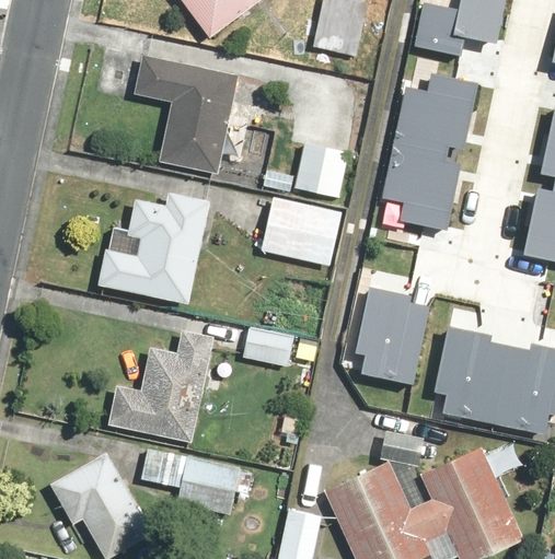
[(181,0),(208,38),(262,0),(181,0)]
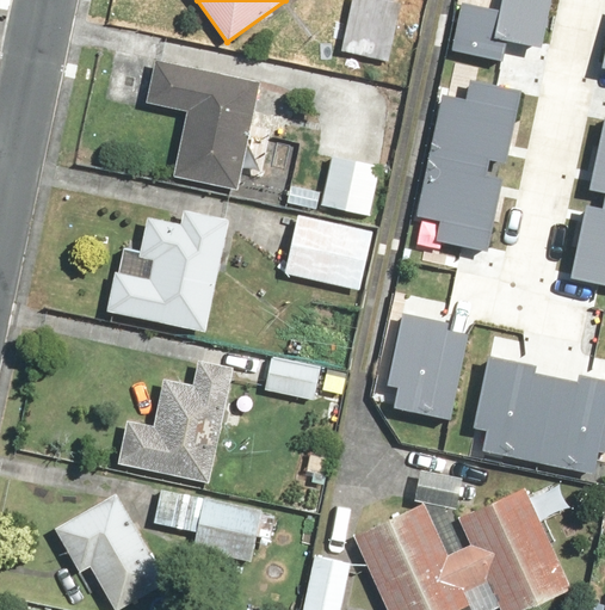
[(402,0),(351,0),(344,54),(394,61),(402,0)]
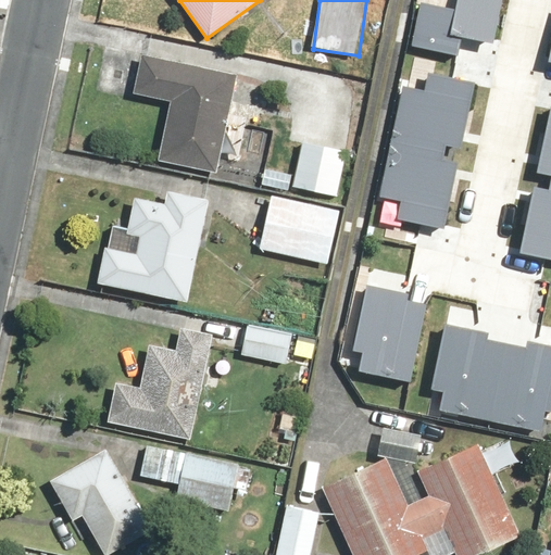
[(465,48),(470,27),(499,33),(505,0),(463,0),(462,3),(445,0),(425,0),(417,39),(465,48)]
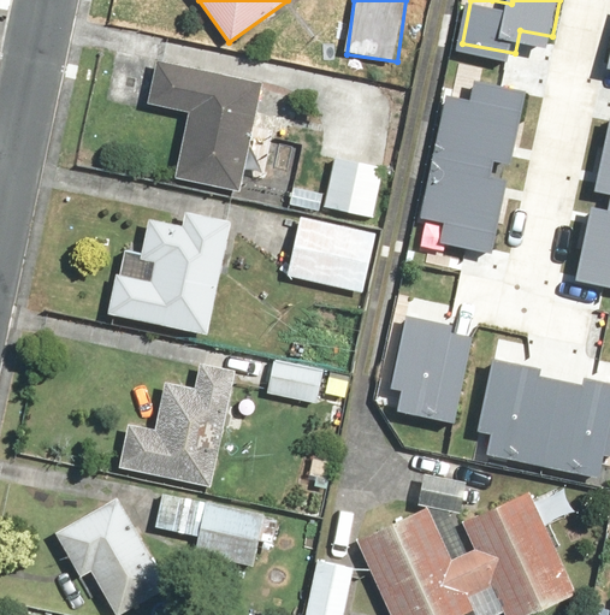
[(241,191),(261,82),(160,64),(152,110),(188,117),(177,181),(241,191)]
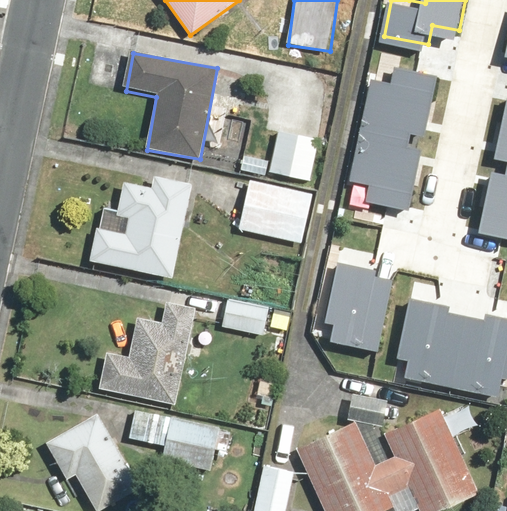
[(400,60),(396,77),(377,73),(357,174),(376,178),(373,196),(414,204),(426,143),(415,141),(418,127),(428,129),(440,68),(400,60)]
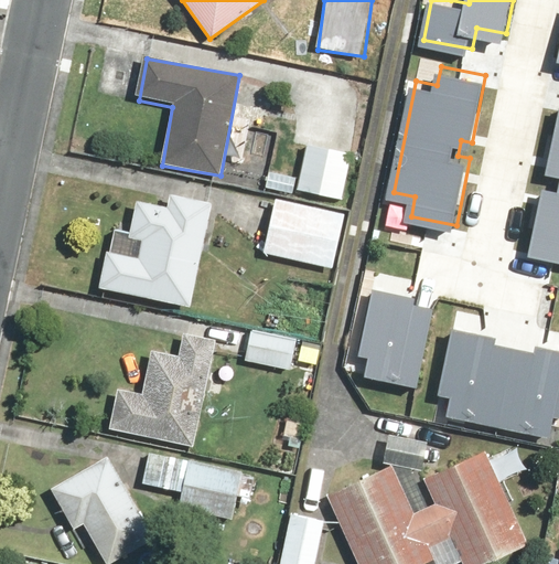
[(546,180),(533,248),(558,253),(558,119),(549,167),(558,168),(558,182),(546,180)]
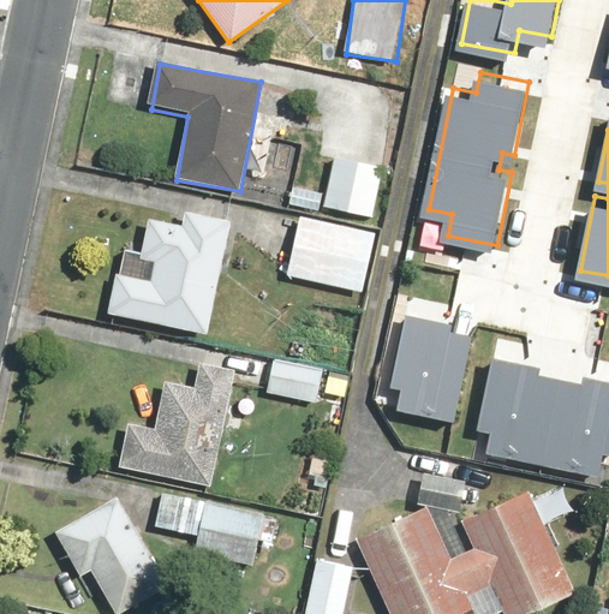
[(303,142),(276,138),(273,173),(299,176),(303,142)]
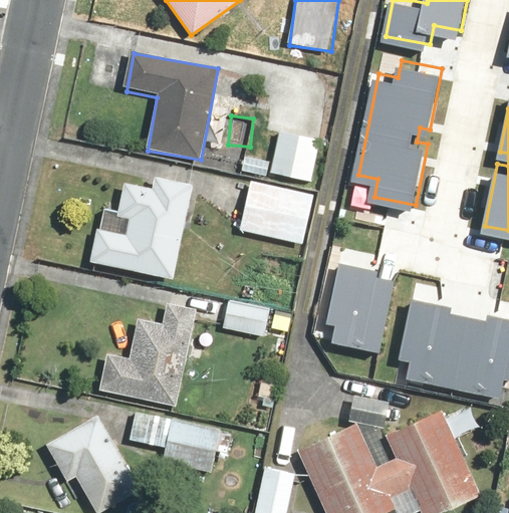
[(318,140),(280,134),(273,173),(312,180),(318,140)]
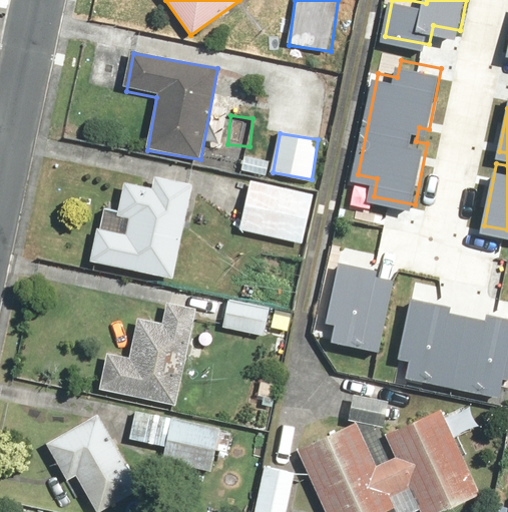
[(172,278),(190,183),(153,176),(150,190),(122,184),(116,215),(130,217),(127,233),(97,228),(90,262),(172,278)]
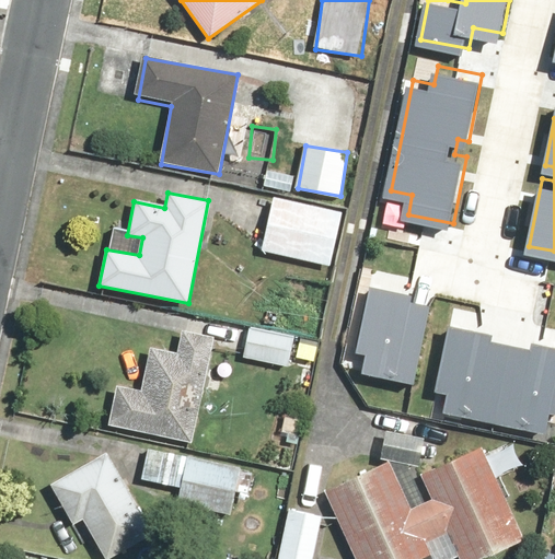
[(345,207),(268,197),(262,251),(337,260),(345,207)]
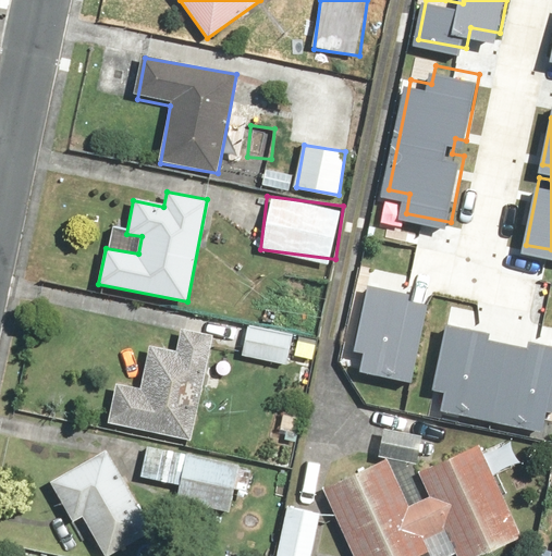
[(363,362),(416,373),(431,294),(416,291),(417,285),(372,276),(359,343),(367,345),(363,362)]
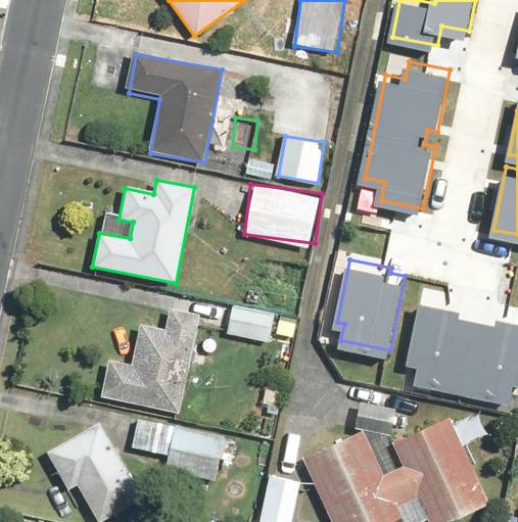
[(421,298),(410,357),(423,360),(420,378),(515,397),(517,388),(517,317),(500,314),(499,319),(463,312),(464,306),(421,298)]
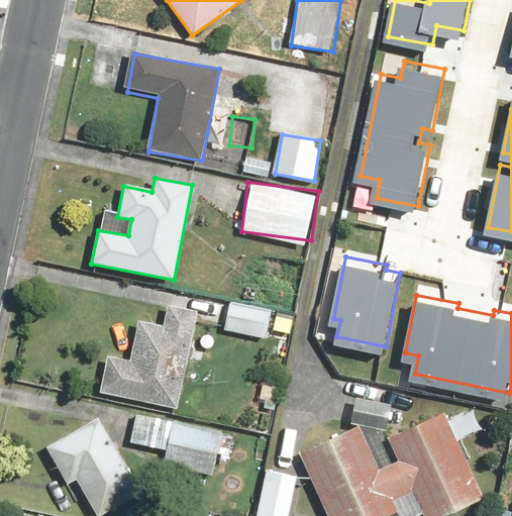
[(274,310),(227,303),(223,328),(270,335),(274,310)]
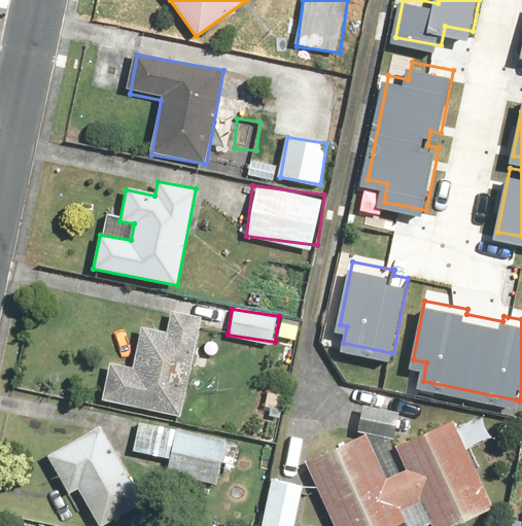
[(181,416),(197,315),(167,310),(164,331),(138,327),(132,367),(107,363),(101,404),(181,416)]
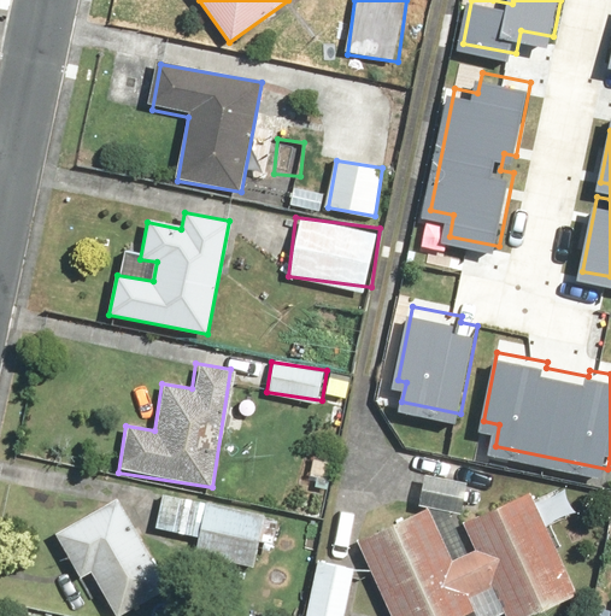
[(567,492),(545,500),(542,494),(471,522),(482,549),(452,559),(430,506),(357,537),(388,615),(469,615),(471,615),(493,615),(505,611),(506,615),(522,615),(582,592),(554,522),(575,514),(567,492)]
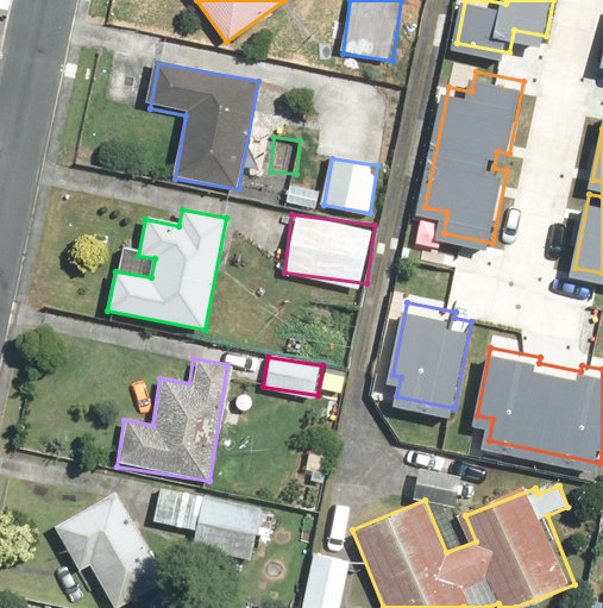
[(280,508),(161,487),(154,524),(196,531),(193,551),(253,562),(258,532),(275,534),(280,508)]
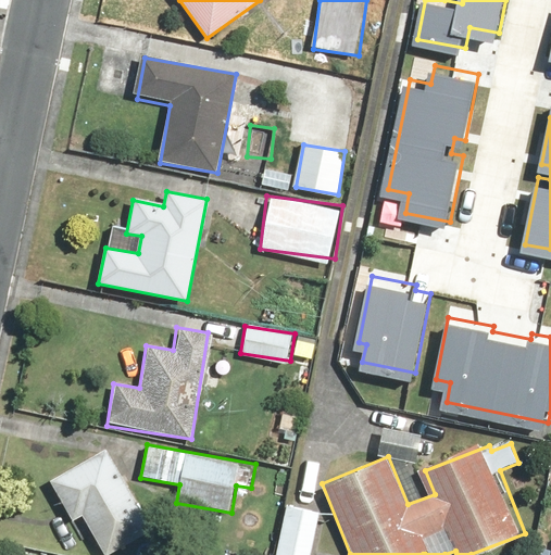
[(151,521),(105,449),(49,483),(70,518),(79,513),(103,551),(151,521)]
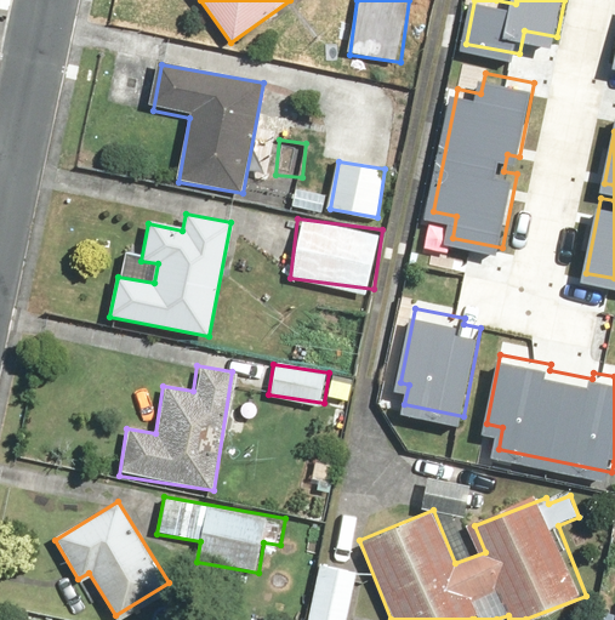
[(348,619),(358,569),(318,562),(307,619),(348,619)]
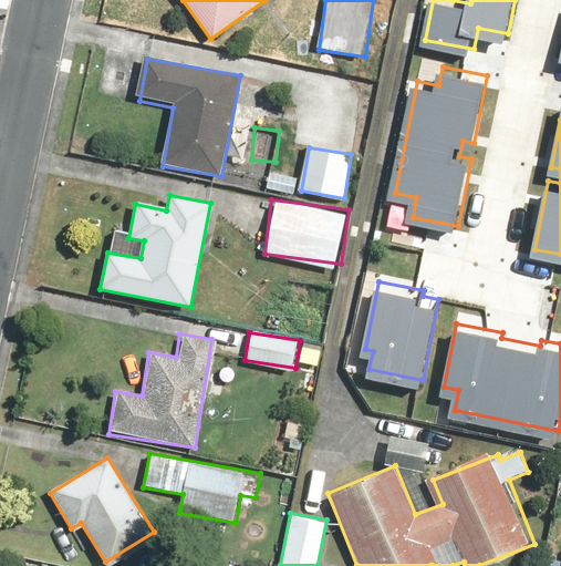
All buildings are outlined.
